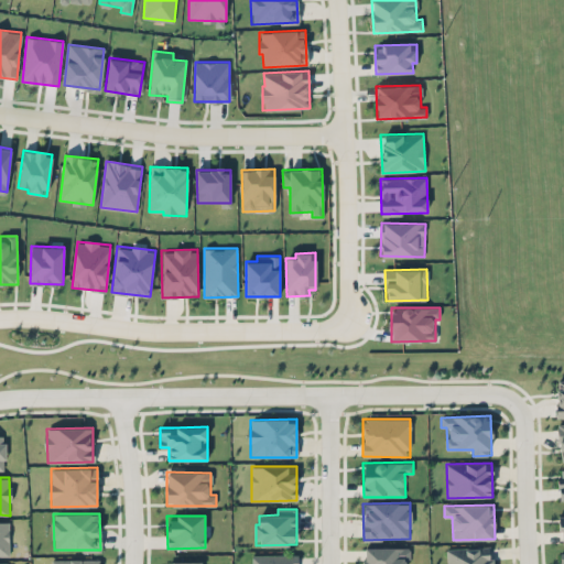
[(9,521),(0,521),(0,555),(10,555),(9,521)]
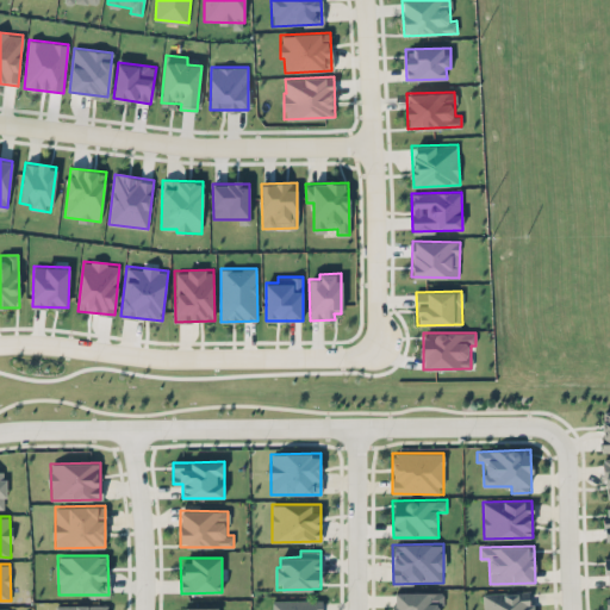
[(483,609),(533,609),(533,590),(483,592),(483,609)]
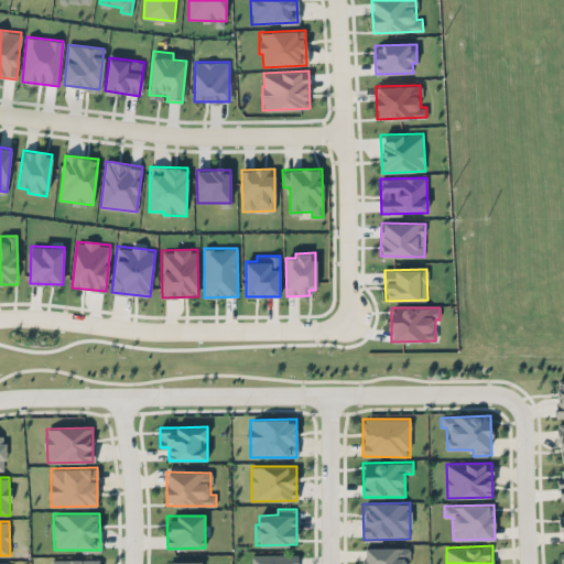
[(408,563),(409,548),(364,546),(362,563),(408,563)]
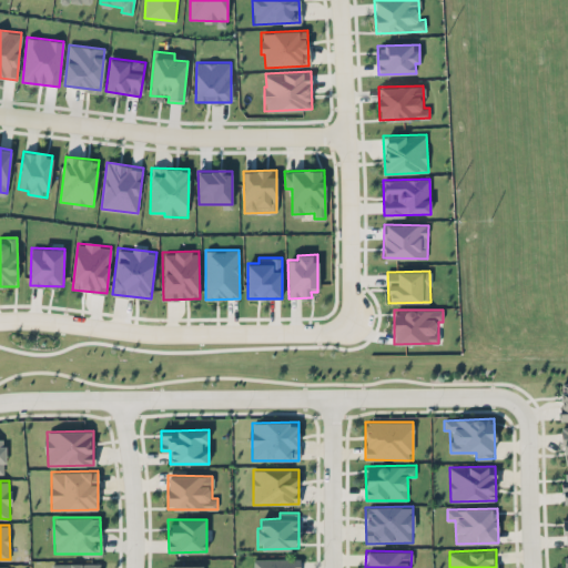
[(300,567),(301,558),(252,558),(251,567),(300,567)]
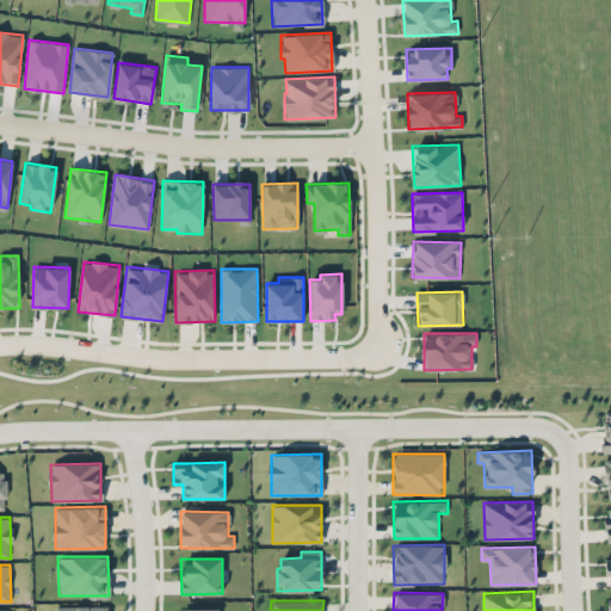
All buildings are outlined.
